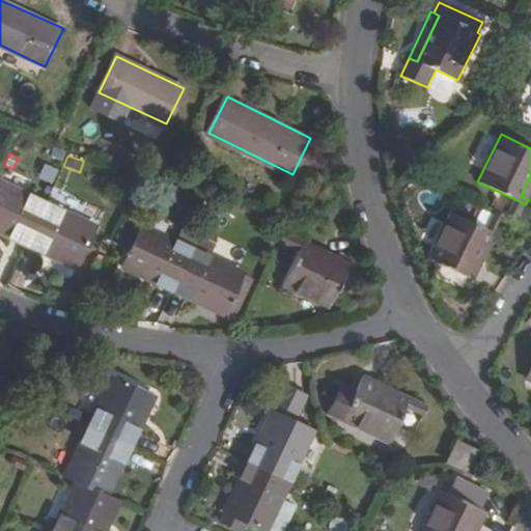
[(530,193),(530,174),(521,196),(528,199),(530,193)]
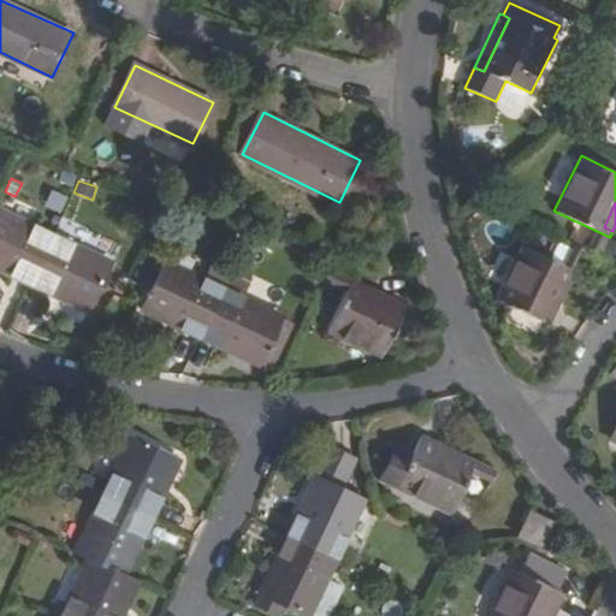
[(0,207),(0,262),(3,259),(16,266),(12,274),(31,283),(54,234),(0,207)]
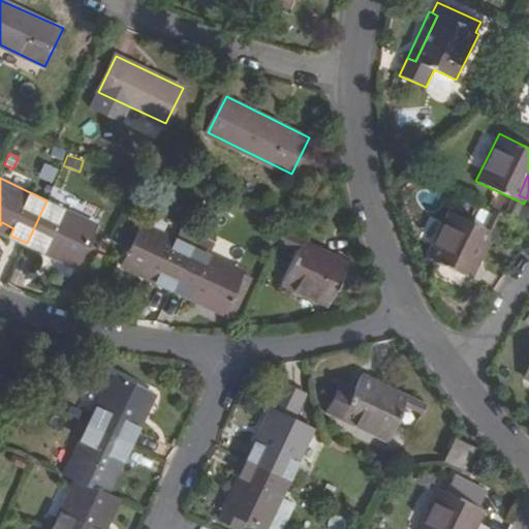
[(524,204),(510,197),(502,215),(505,216),(515,221),(524,204)]
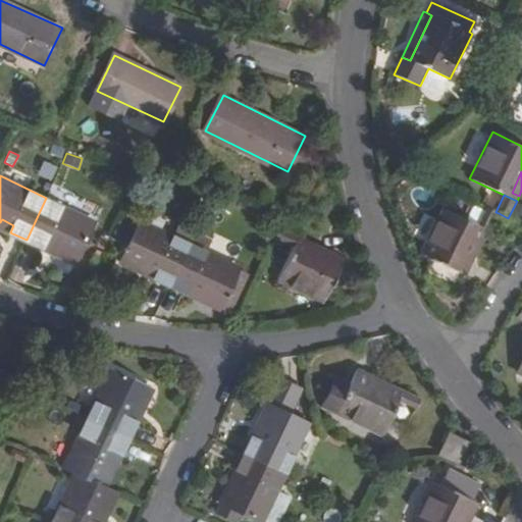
[(46,198),(27,240),(44,248),(47,242),(58,247),(55,254),(76,263),(96,221),(46,198)]
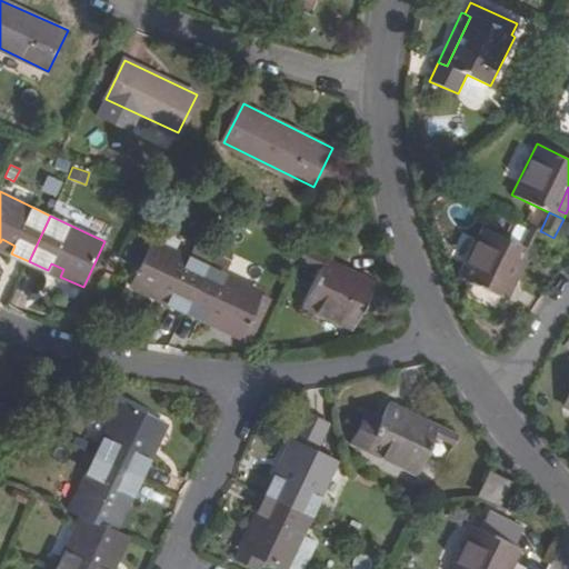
[(506,299),(509,300),(516,285),(509,281),(522,252),(531,256),(533,251),(519,243),(480,225),(456,276),(470,282),(463,297),(499,315),(506,299)]
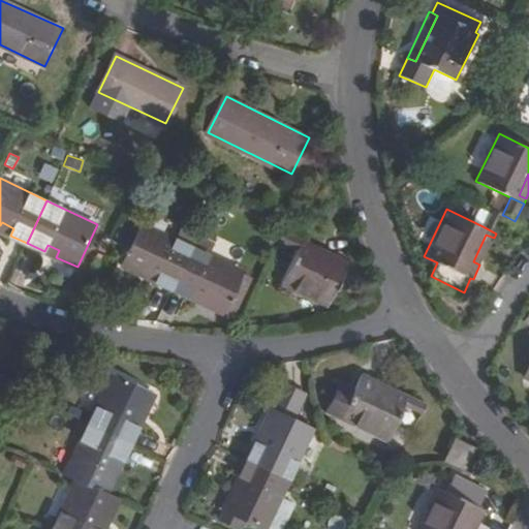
[(502,215),(491,209),(483,226),(496,234),(505,216),(502,215)]
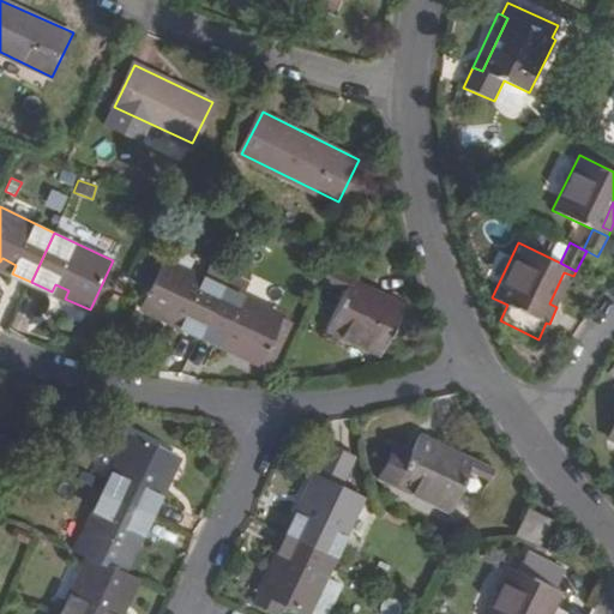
[(16,265),(2,258),(0,262),(0,268),(12,274),(16,265)]
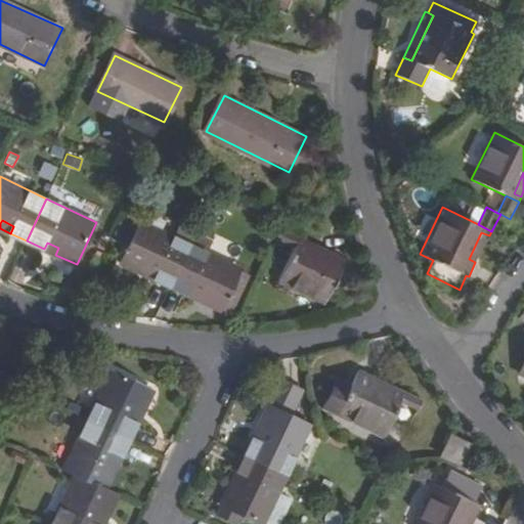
[(154,280),(172,288),(190,246),(173,236),(141,222),(137,231),(129,249),(121,265),(142,275),(146,268),(157,273),(154,280)]
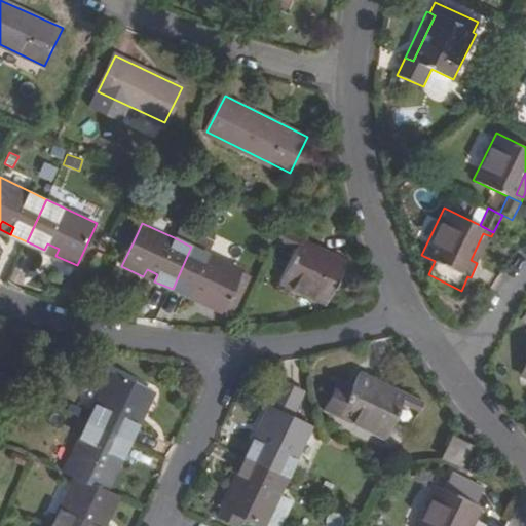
[(111,240),(129,250),(138,232),(119,224),(111,240)]
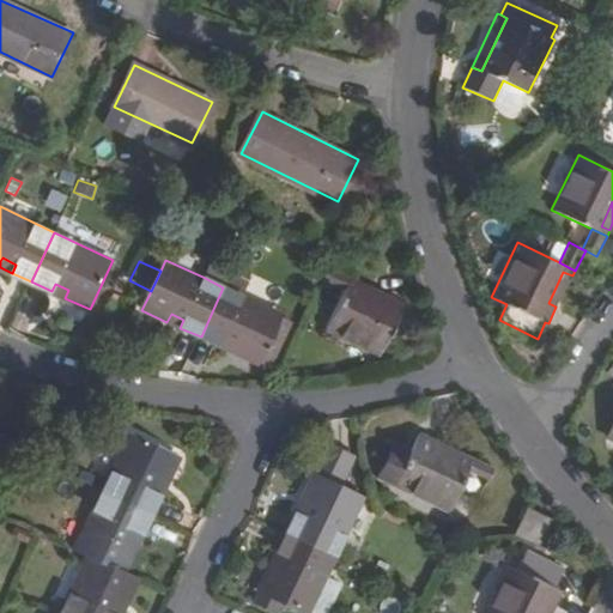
[(210,263),(202,277),(223,287),(230,273),(210,263)]
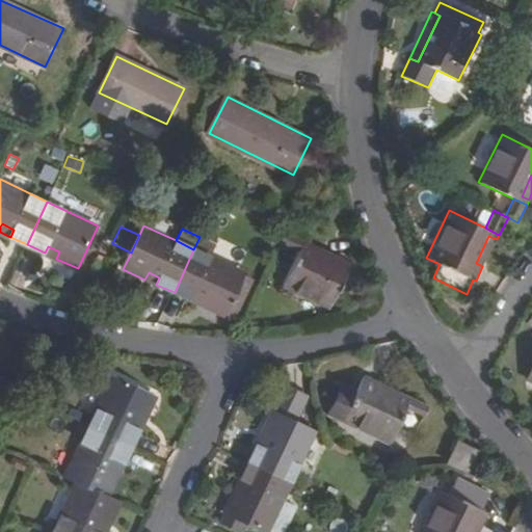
[(288,229),(281,242),(298,251),(304,237),(288,229)]
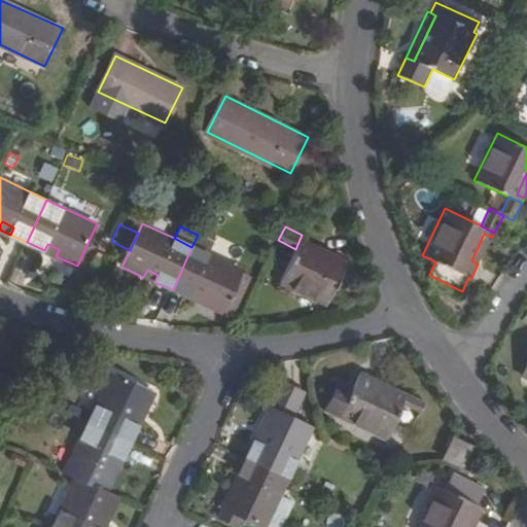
[(492,237),(484,234),(471,260),(478,264),(492,237)]
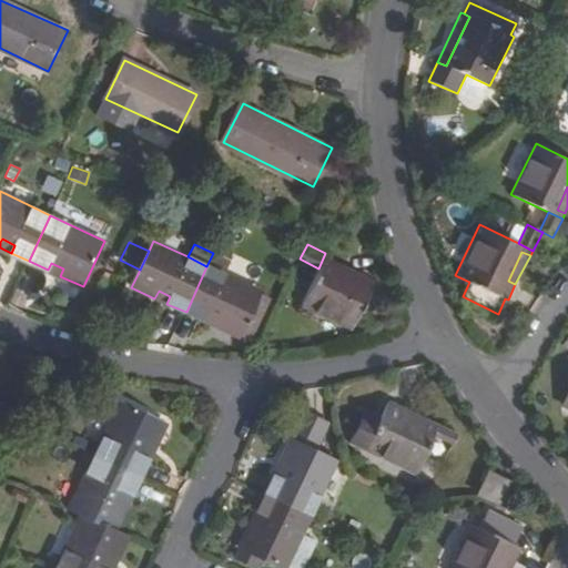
[(230,261),(213,253),(206,266),(224,273),(230,261)]
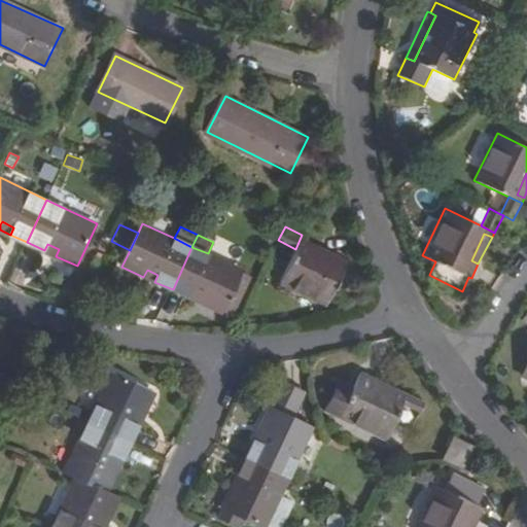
[(326,307),(350,258),(335,251),(331,258),(304,245),(307,238),(302,235),(295,249),(280,285),(326,307)]
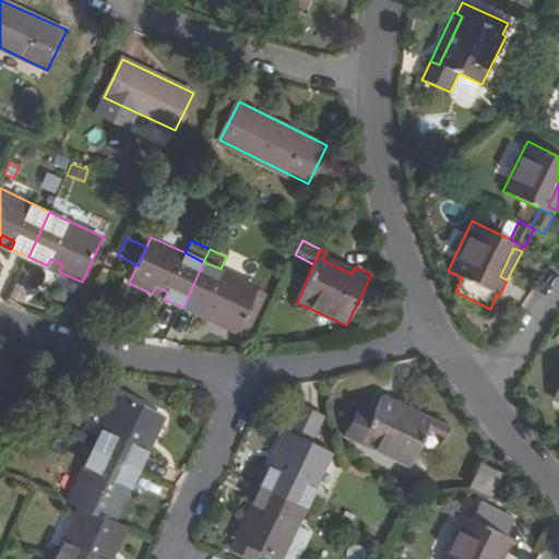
[(325,252),(322,260),(352,274),(355,266),(325,252)]
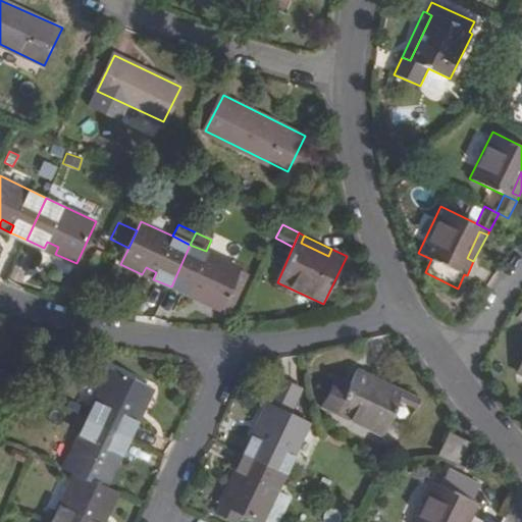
[(47,242),(44,248),(55,254),(58,247),(47,242)]
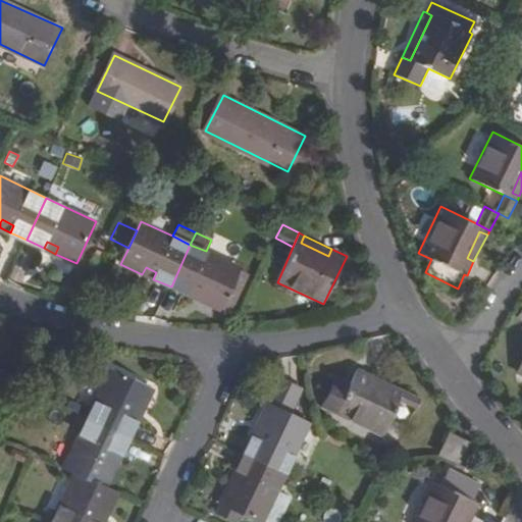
[(171,286),(220,309),(239,270),(241,267),(206,251),(190,245),(171,286)]
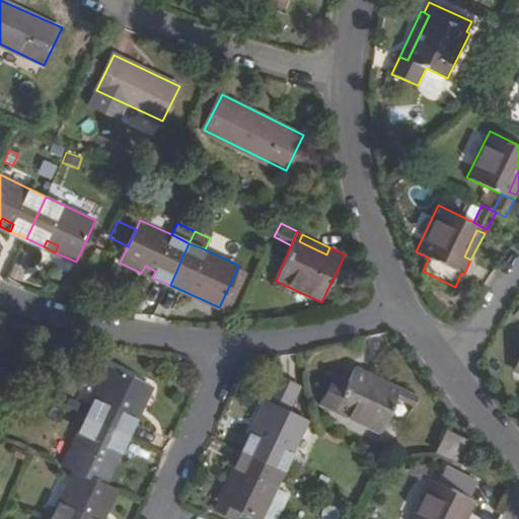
[(155,271),(145,266),(141,273),(152,278),(155,271)]
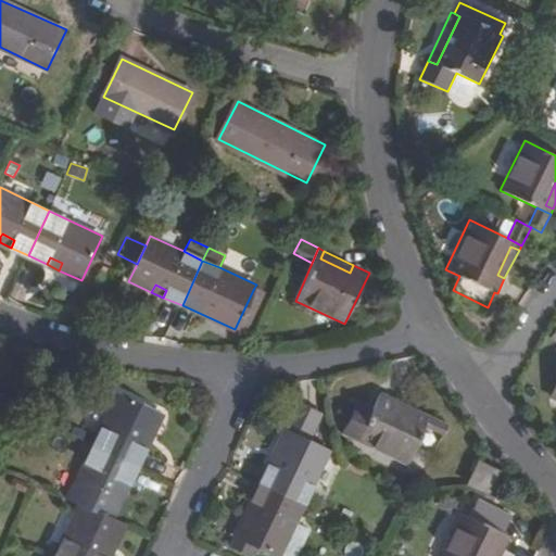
[(254,288),(235,329),(244,333),(264,292),(254,288)]
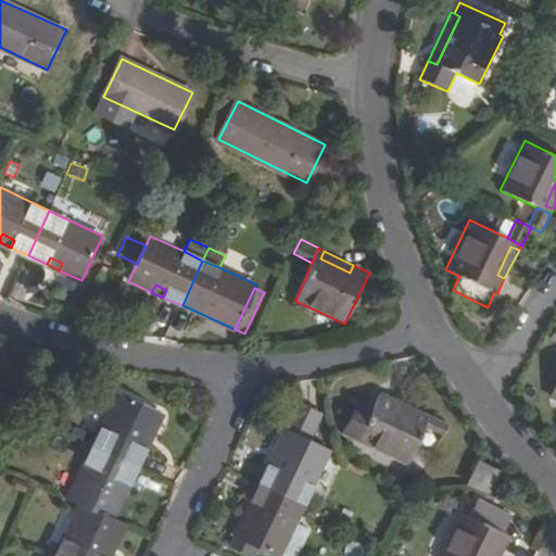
[(340,433),(406,465),(425,428),(432,414),(426,412),(421,419),(393,405),(397,397),(382,390),(373,407),(357,400),(340,433)]
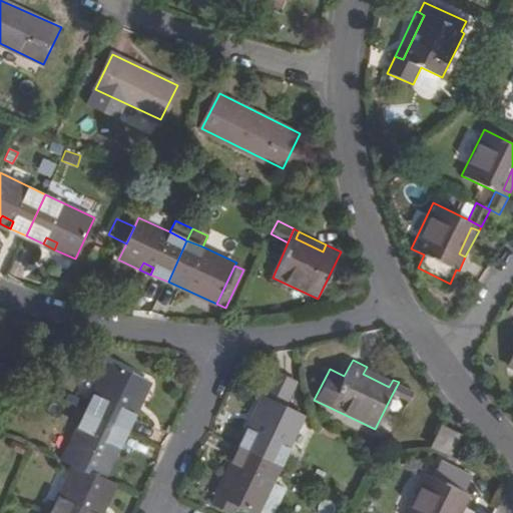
[(4,361),(0,368),(0,377),(11,383),(19,368),(4,361)]
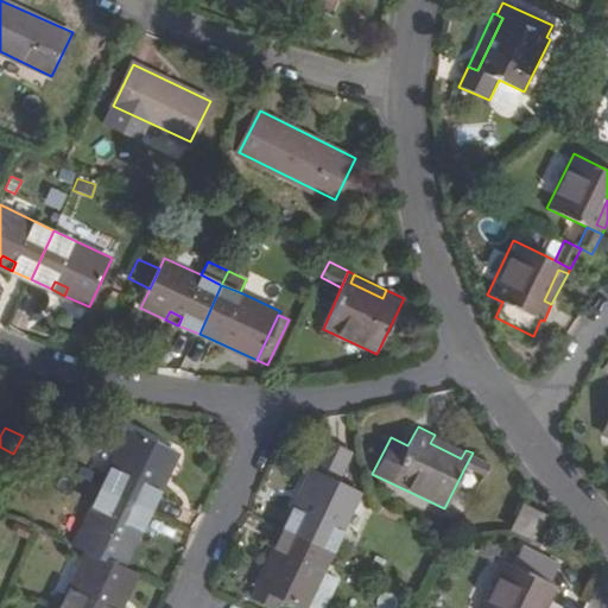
[(130,429),(101,486),(151,511),(160,492),(151,488),(157,473),(166,477),(178,454),(130,429)]
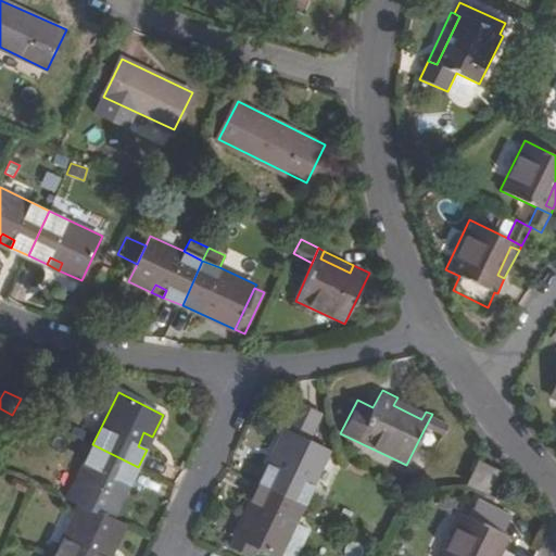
[(397,397),(393,405),(421,419),(426,412),(397,397)]
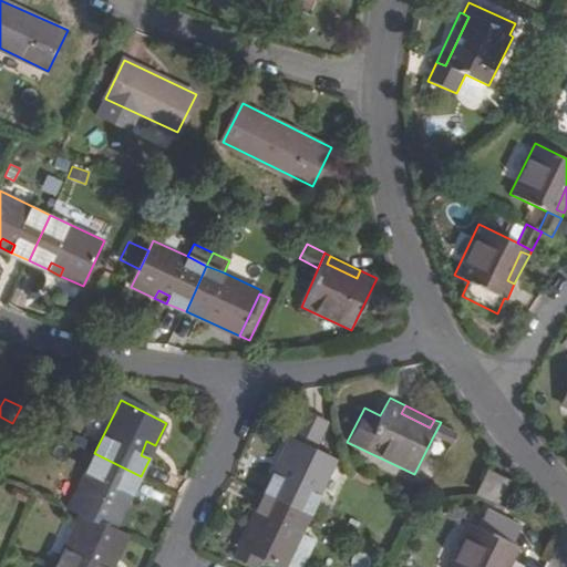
[(274,474),(265,492),(310,513),(334,460),(315,450),(328,422),(305,411),(279,461),(288,465),(281,477),(274,474)]
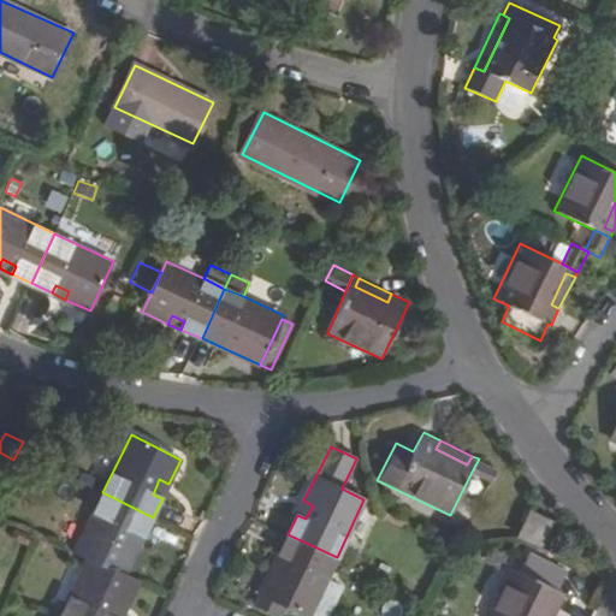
[(498,468),(479,458),(471,474),(490,484),(498,468)]
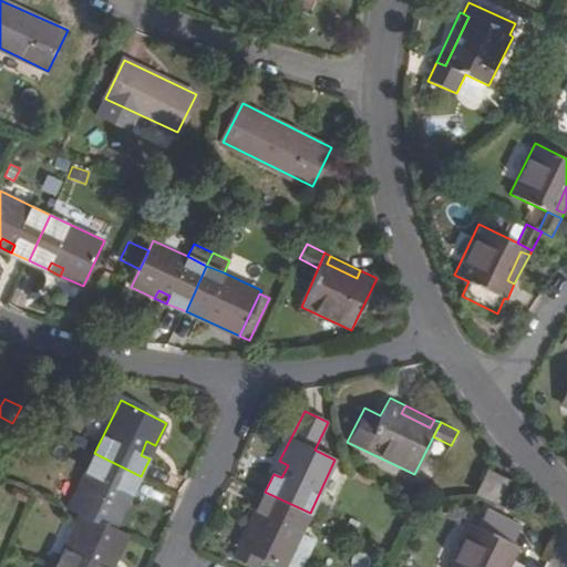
[(155,445),(146,441),(141,455),(150,459),(155,445)]
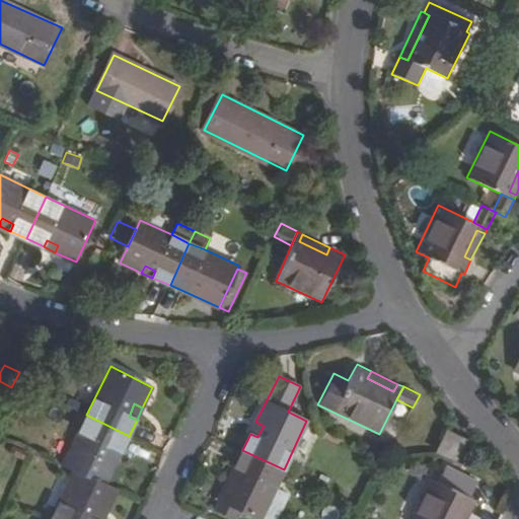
[(74,470),(105,485),(116,464),(107,460),(113,448),(121,453),(129,436),(86,415),(63,464),(74,470)]
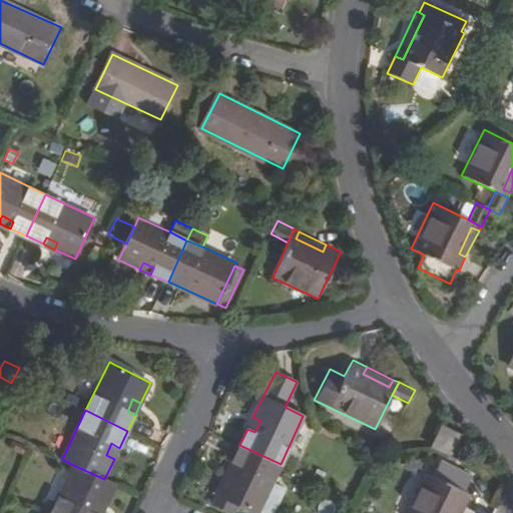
[(261,421),(252,417),(247,429),(254,432),(261,421)]
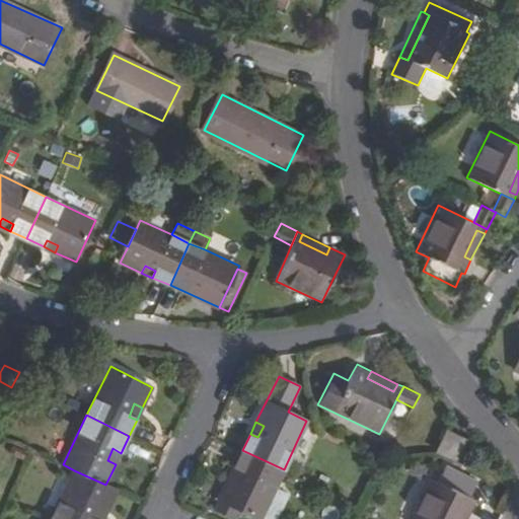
[(462,449),(466,440),(465,439),(448,431),(438,450),(457,459),(462,449)]
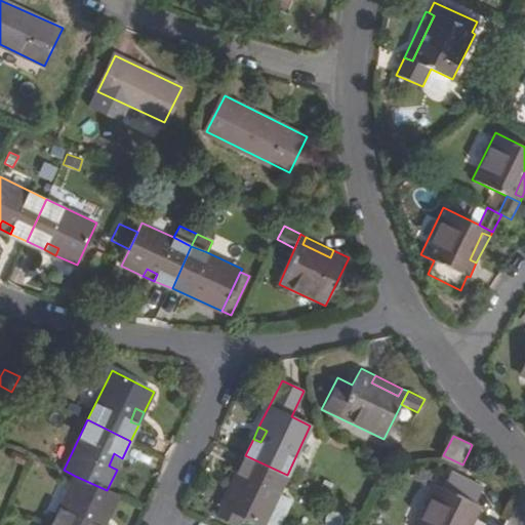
[(122,458),(114,453),(109,466),(117,470),(122,458)]
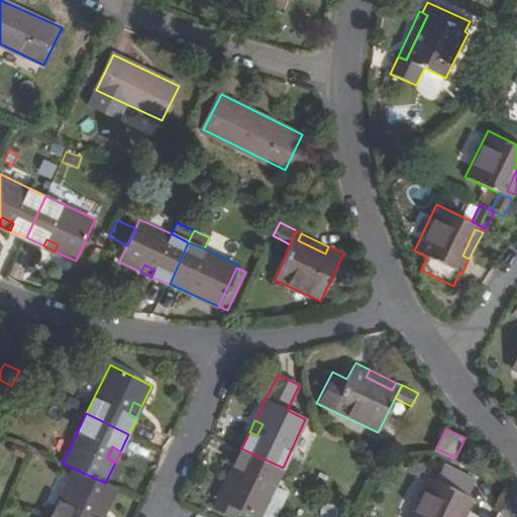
[(460,447),(455,457),(453,461),(466,467),(473,453),(460,447)]
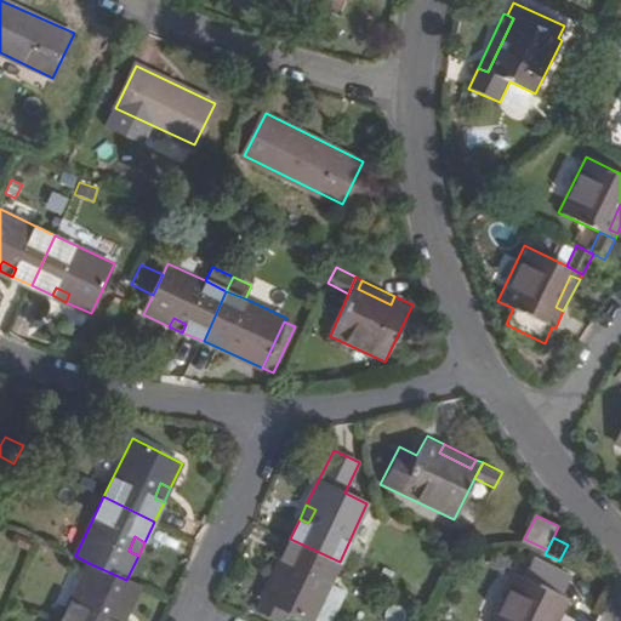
[(274,573),(257,609),(281,620),(286,609),(312,620),(329,585),(340,562),(290,539),(280,559),(289,564),(283,577),(274,573)]
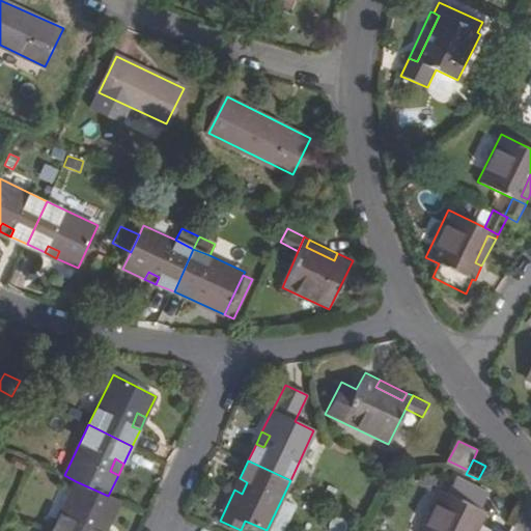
[(247,482),(240,478),(234,490),(242,494),(247,482)]
